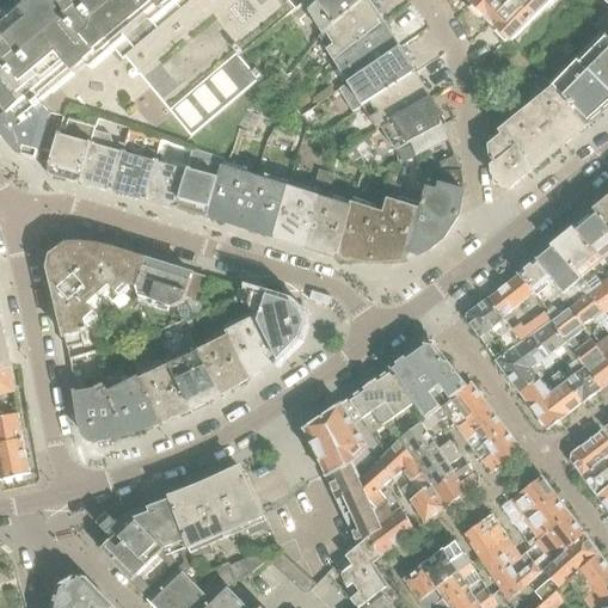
[(237,53),(293,6),(288,0),(30,0),(10,18),(4,11),(0,13),(0,105),(5,111),(0,115),(0,135),(14,152),(35,158),(37,148),(38,148),(49,110),(62,112),(65,104),(63,104),(63,103),(68,99),(149,127),(170,110),(189,134),(260,73),(253,65),(250,68),(237,53)]
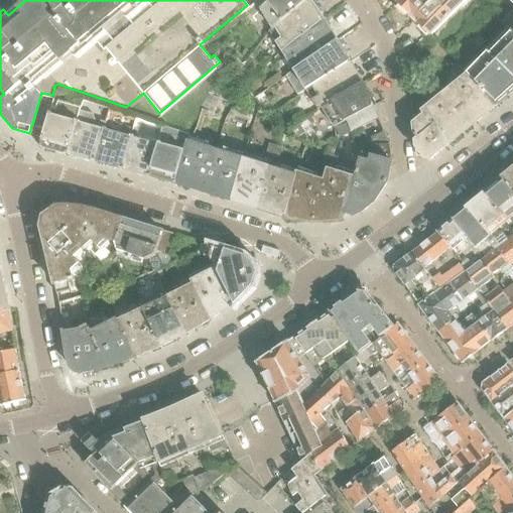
[(270,25),(304,0),(253,0),(259,6),(270,25)]
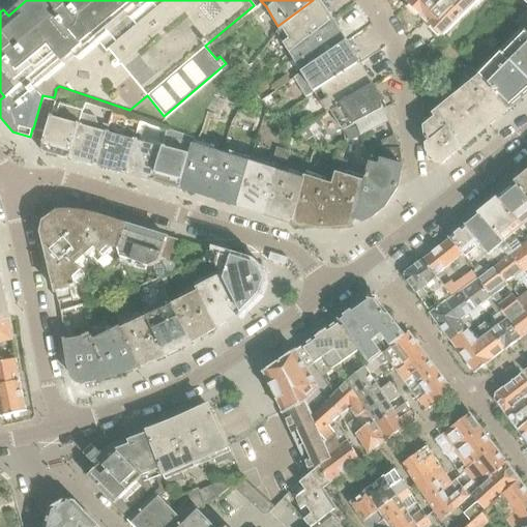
[(281,39),(287,49),(329,20),(322,10),(322,6),(318,0),(313,0),(277,26),(274,28),(282,39),(281,39)]
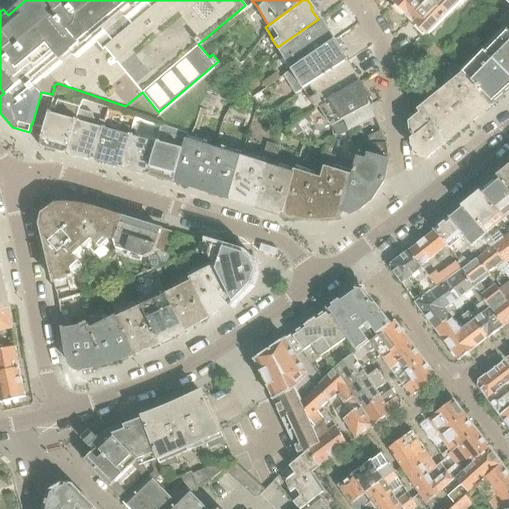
[(394,0),(395,1),(392,4),(400,12),(403,10),(405,12),(406,11),(410,15),(424,0),(394,0)]
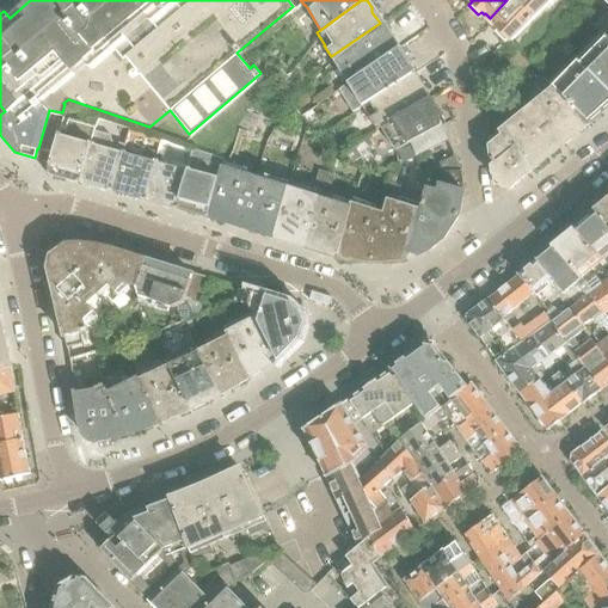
[(507,0),(490,18),(495,23),(493,24),(496,26),(493,30),(503,40),(507,36),(509,38),(546,0),(507,0)]
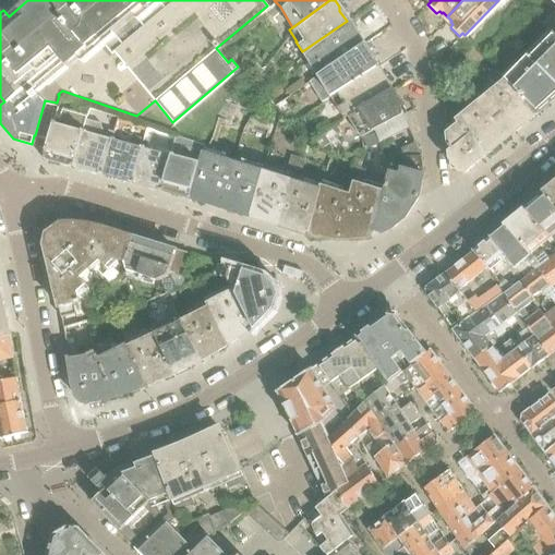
[(554,4),(539,21),(546,28),(554,36),(554,4)]
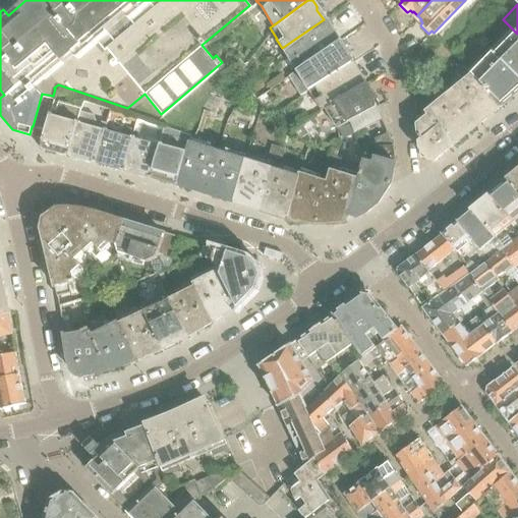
[(294,67),(337,41),(330,31),(331,26),(327,20),(324,19),(282,48),(294,67)]
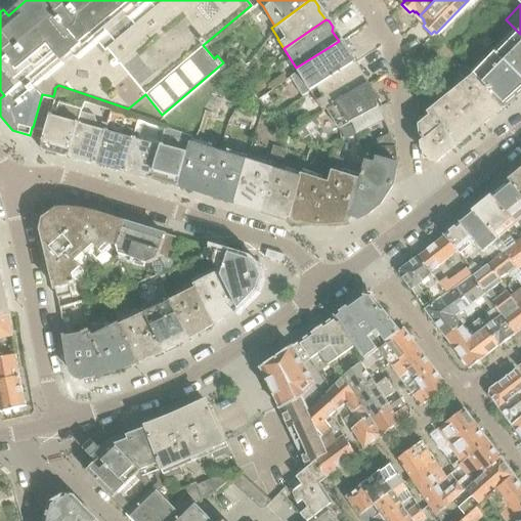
[(505,102),(520,87),(520,34),(513,27),(493,47),(490,45),(470,67),(505,102)]
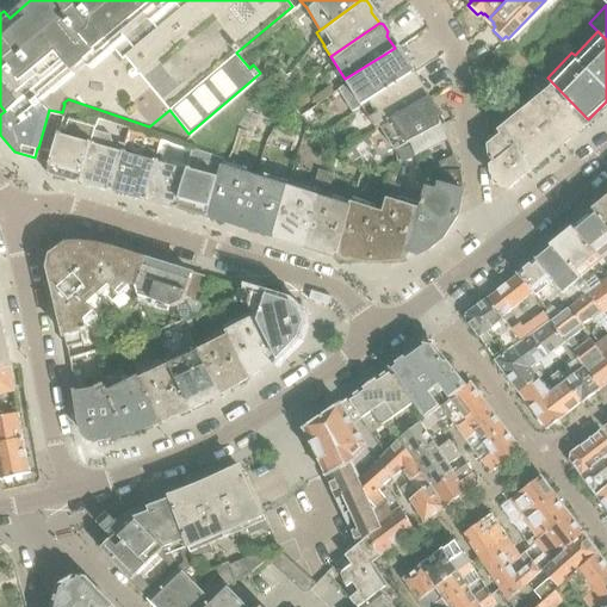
[(564,54),(571,47),(564,39),(557,47),(564,54)]
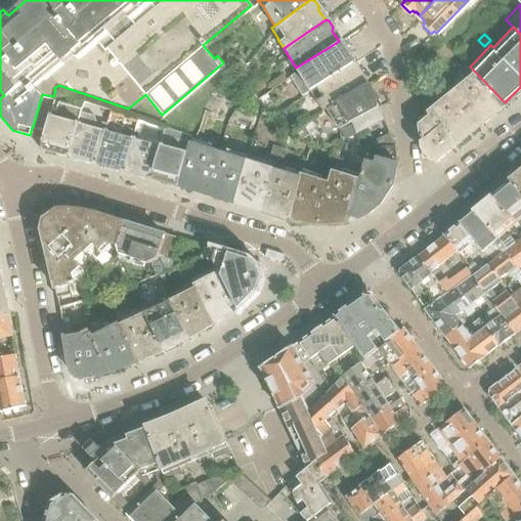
[(308,88),(351,60),(346,52),(346,48),(343,42),(339,41),(296,68),(308,88)]
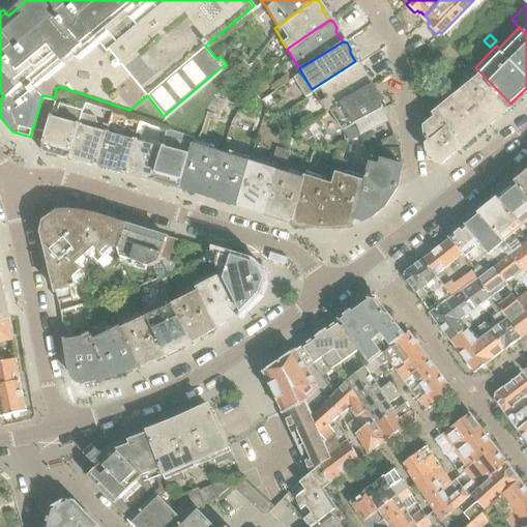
[(252,69),(247,65),(247,64),(240,55),(239,55),(234,64),(241,74),(246,79),(252,75),(252,69)]
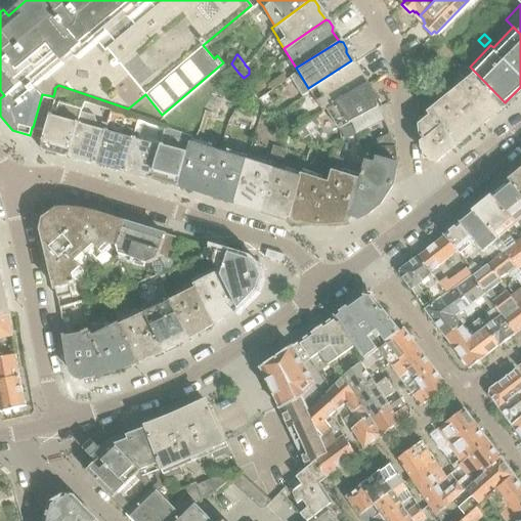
[(321,109),(326,105),(362,81),(358,74),(359,71),(356,64),(352,62),(351,60),(308,88),(321,109)]
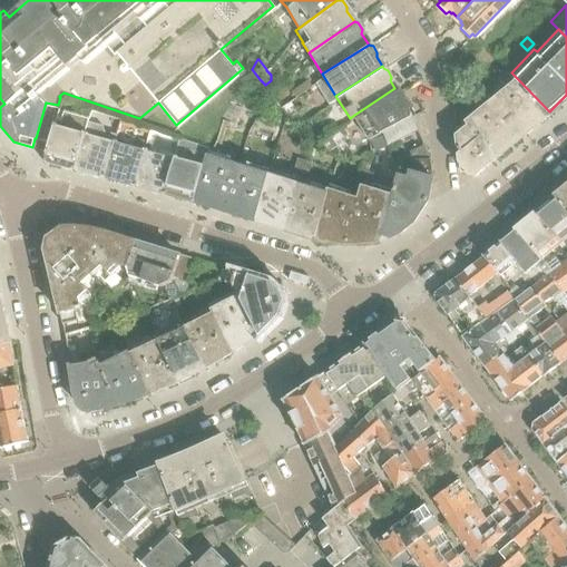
[(467,125),(494,157),(547,114),(549,111),(511,72),(507,68),(496,77),(499,79),(492,86),(497,90),(491,95),(462,118),(467,125)]
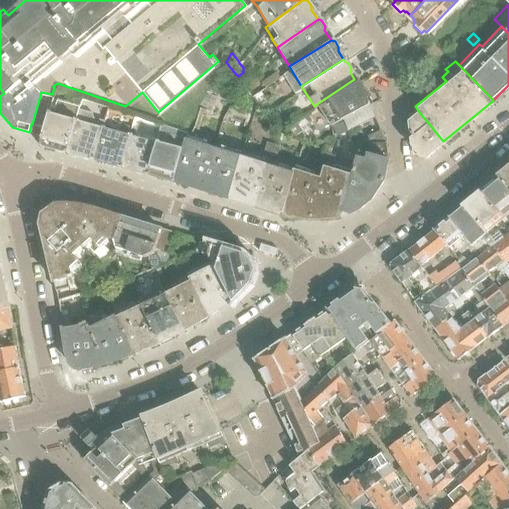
[(264,86),(277,76),(273,70),(260,80),(264,86)]
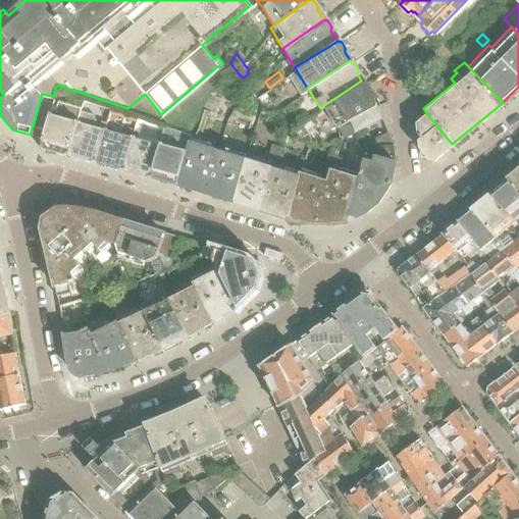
[(449,80),(443,71),(434,78),(442,87),(449,80)]
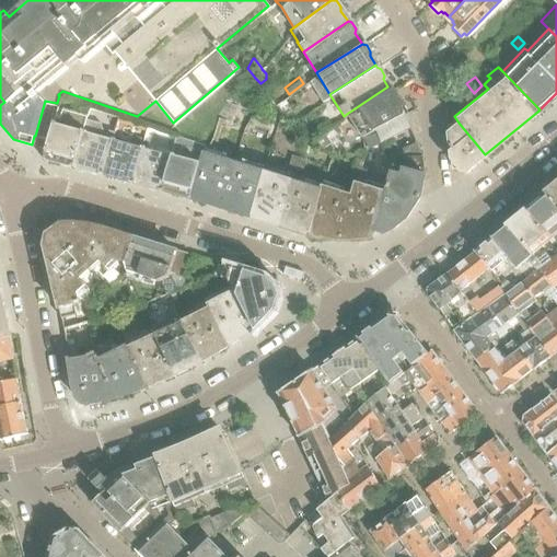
[(387,86),(348,113),(355,124),(354,124),(360,135),(361,135),(367,147),(408,126),(403,113),(397,103),(397,99),(394,92),(390,91),(387,86)]
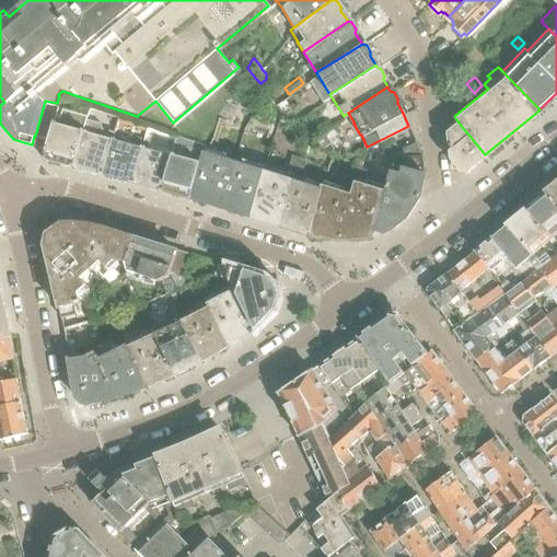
[(77,155),(89,117),(92,107),(88,106),(85,113),(61,105),(58,116),(53,115),(50,120),(44,148),(41,157),(73,166),(77,155)]
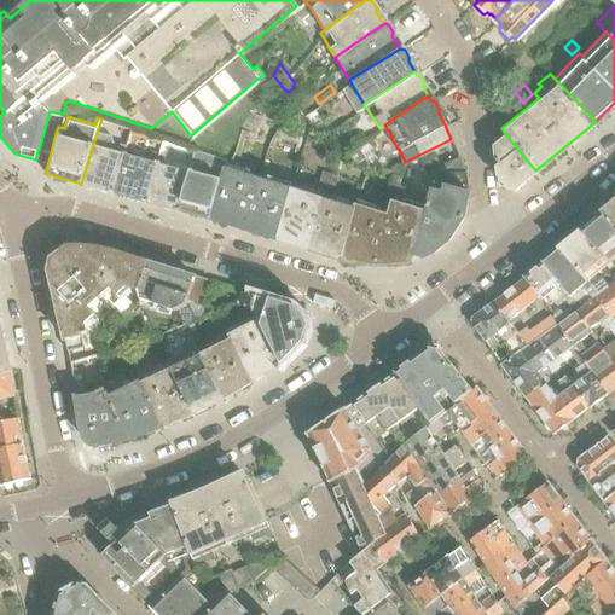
[(251,123),(243,117),(237,127),(249,131),(251,123)]
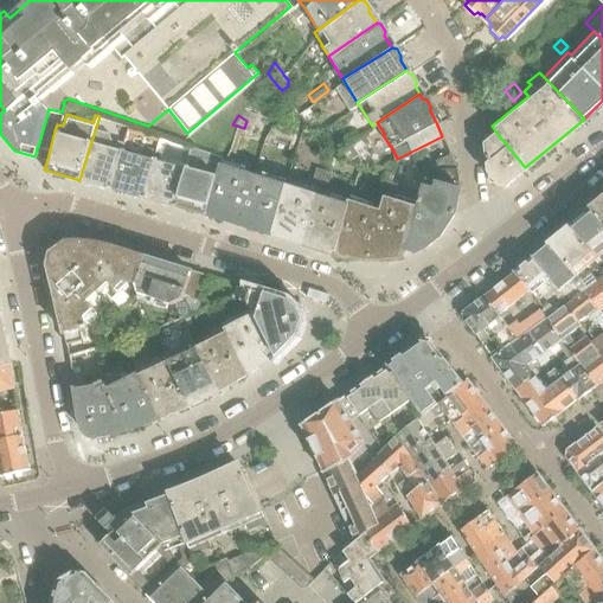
[(322,126),(318,120),(315,122),(310,117),(305,121),(313,133),(322,126)]
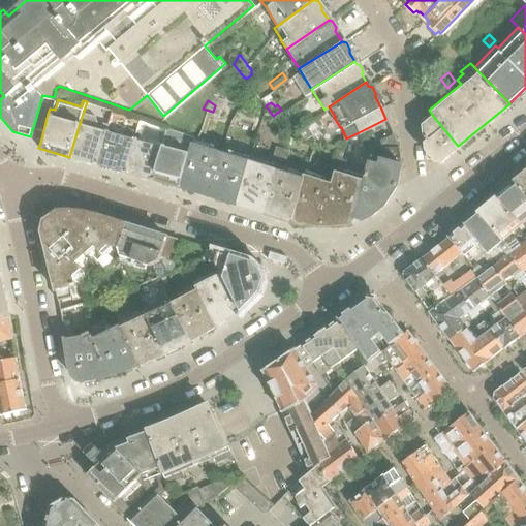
[(102,147),(107,129),(104,128),(105,121),(95,118),(93,114),(84,111),(72,147),(69,157),(97,164),(102,147)]
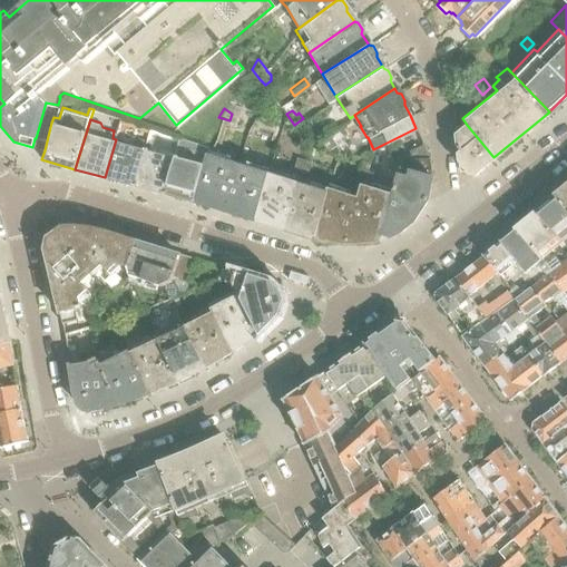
[(324,134),(334,127),(331,121),(321,128),(324,134)]
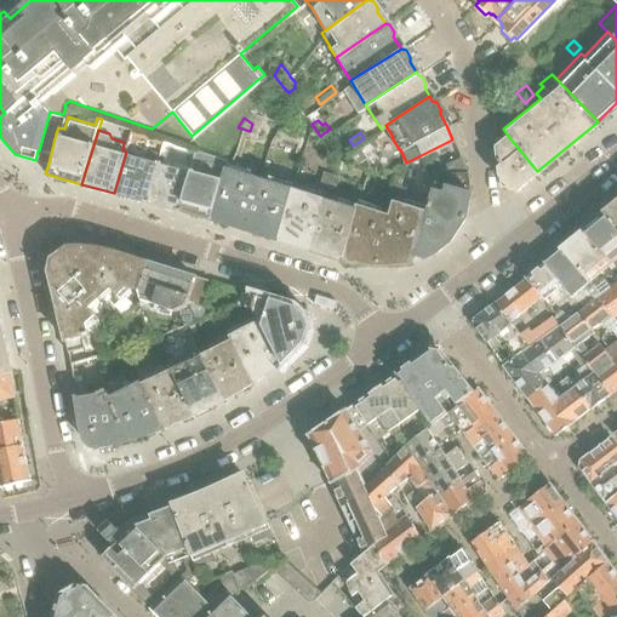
[(514,189),(537,171),(508,136),(496,146),(493,147),(497,182),(500,184),(514,189)]
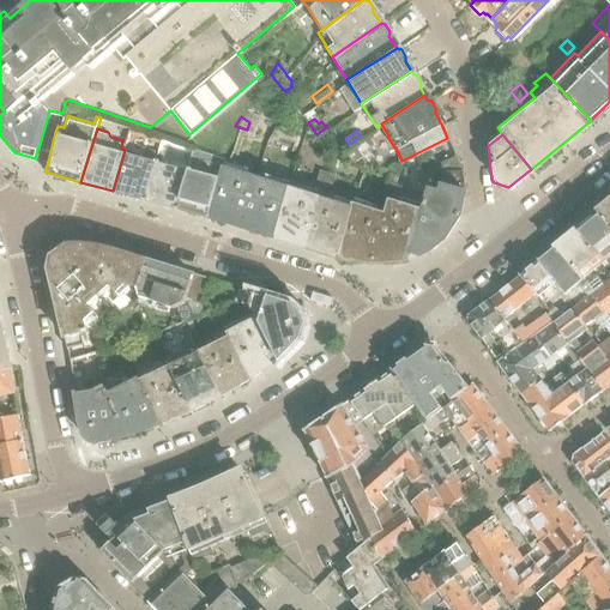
[(113,191),(145,199),(152,170),(156,159),(143,155),(125,151),(125,150),(119,170),(113,191)]
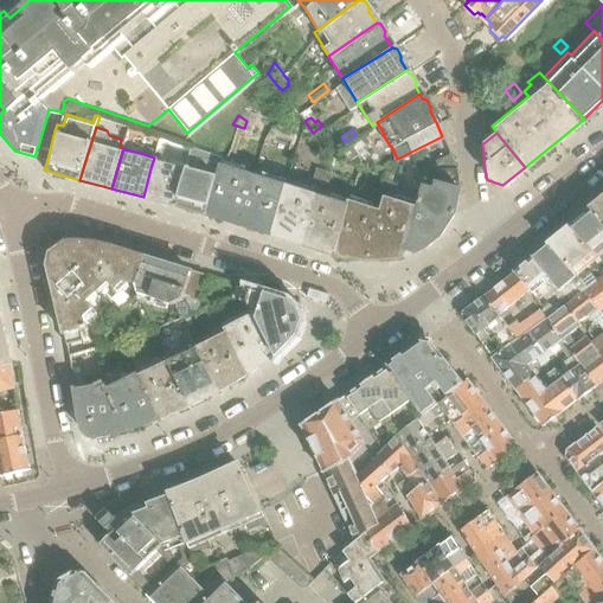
[(418,188),(401,248),(403,248),(414,251),(416,245),(422,247),(437,235),(453,212),(457,187),(455,167),(448,151),(432,158),(437,167),(436,168),(434,178),(431,185),(421,181),(418,188)]
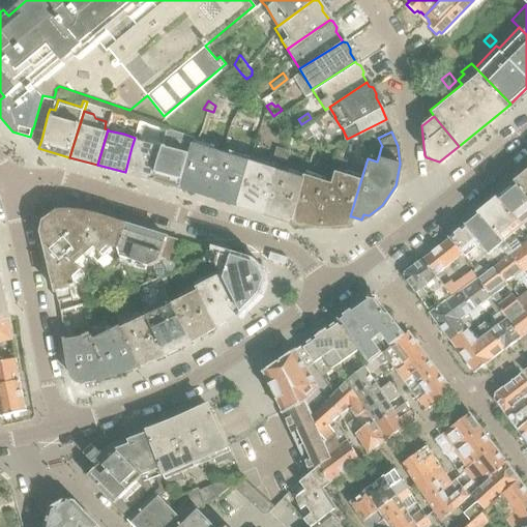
[(125,172),(151,179),(160,144),(135,138),(132,147),(125,172)]
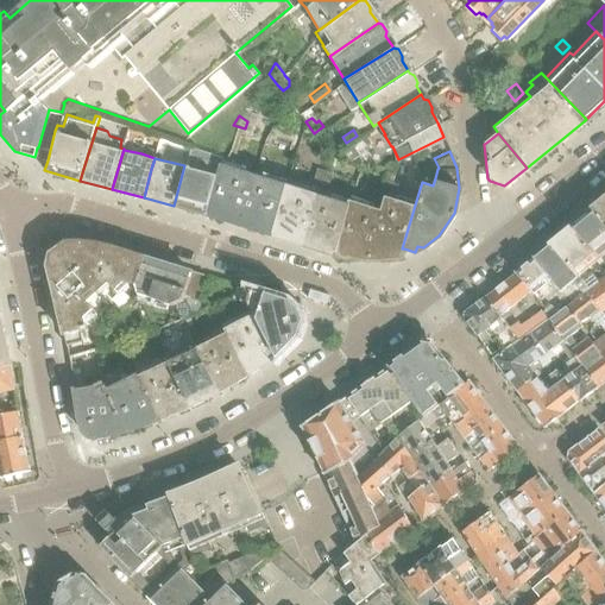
[(235,224),(252,172),(219,162),(216,166),(216,169),(215,175),(205,214),(206,214),(235,224)]
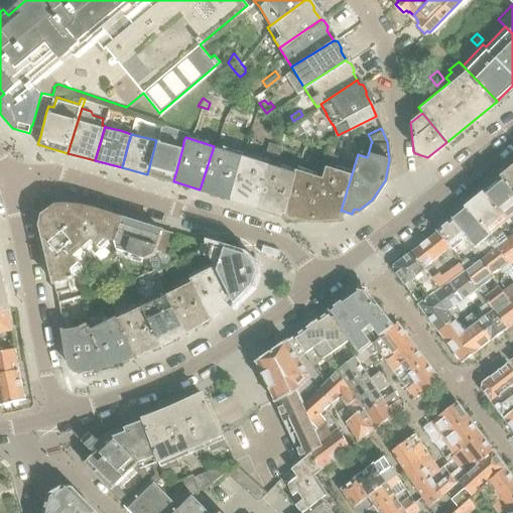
[(147,174),(173,181),(182,148),(166,143),(156,140),(147,174)]
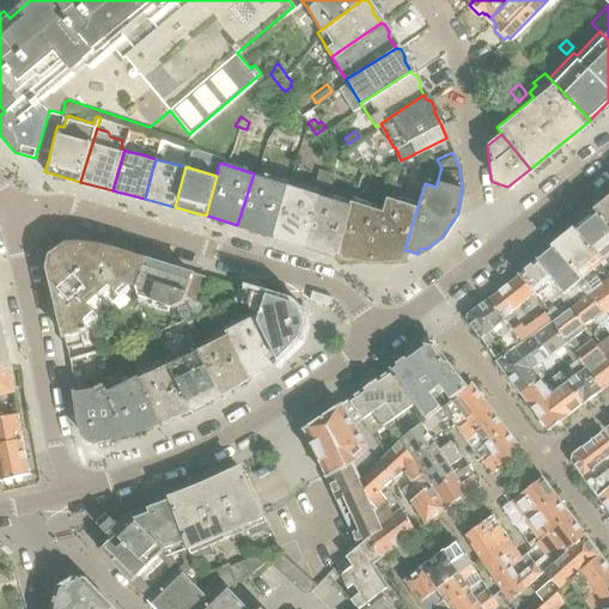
[(302,245),(318,194),(321,183),(326,169),(317,166),(312,181),(288,174),(286,183),(269,236),(302,245)]
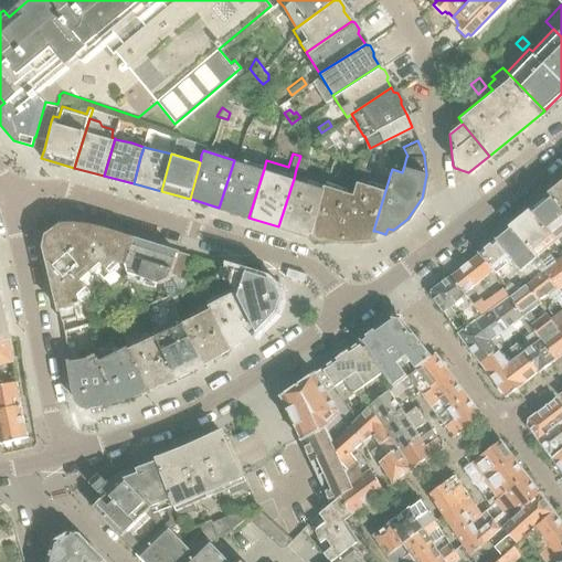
[(307,158),(300,156),(296,169),(304,171),(307,158)]
